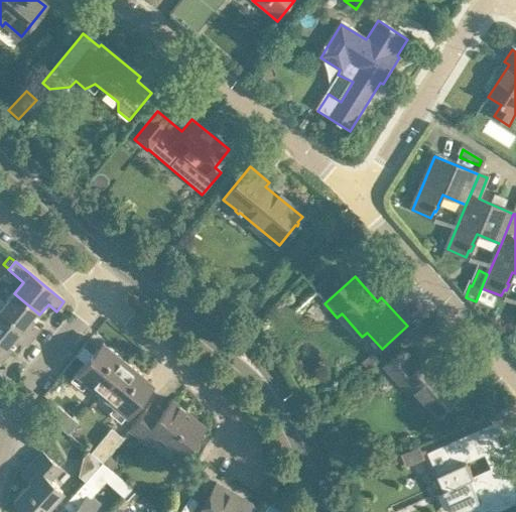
[(0,312),(32,340),(39,332),(31,325),(39,314),(14,293),(4,304),(0,300),(0,312)]
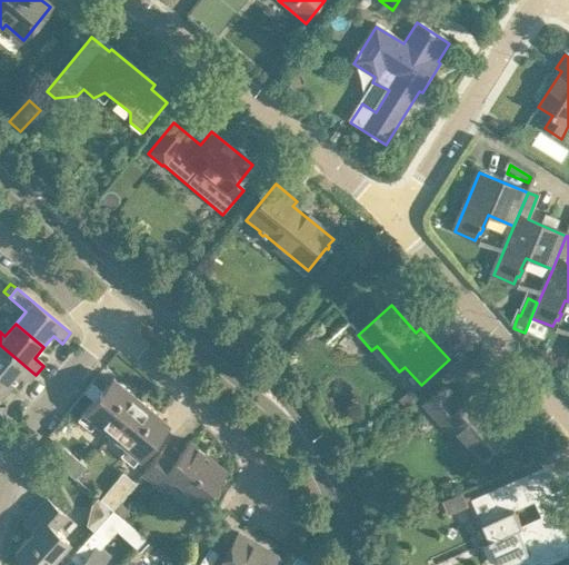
[(0,380),(10,388),(19,377),(28,385),(36,375),(0,345),(0,380)]
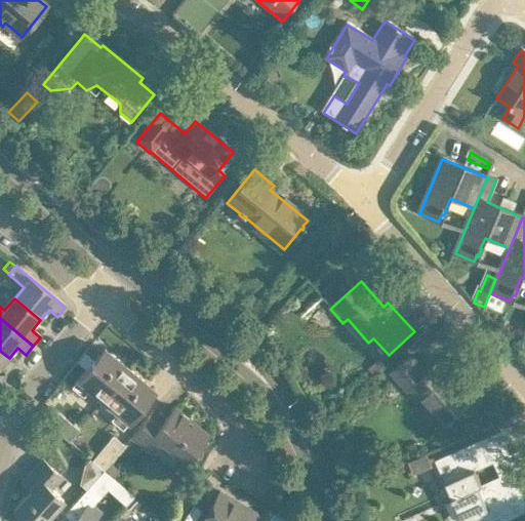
[(0,368),(9,358),(0,351),(0,368)]
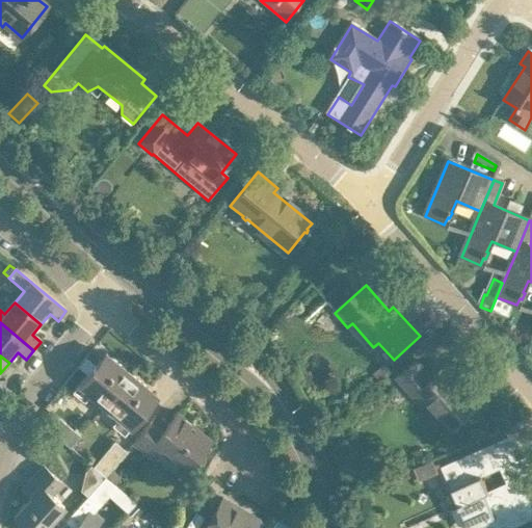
[(84,404),(90,397),(105,408),(131,376),(105,355),(94,368),(89,374),(86,377),(72,394),(84,404)]
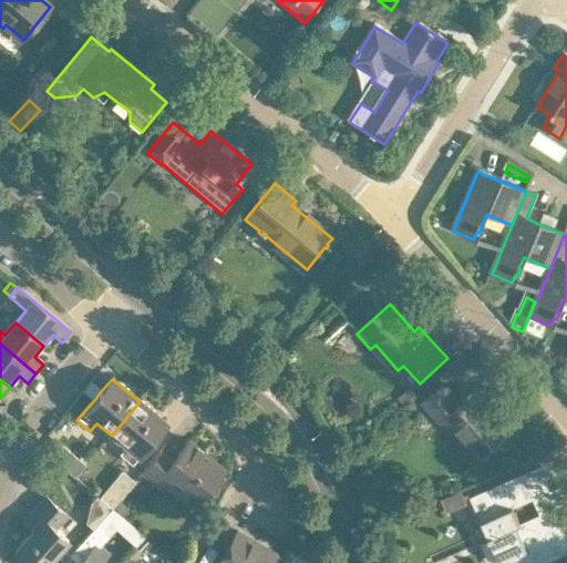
[(91,386),(83,396),(92,402),(95,399),(100,392),(91,386)]
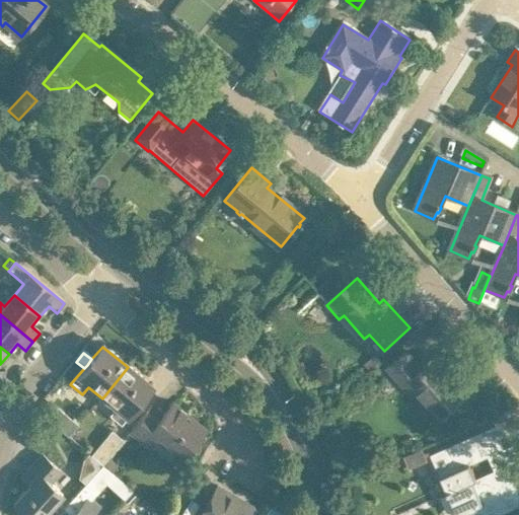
[(408,385),(439,420),(468,393),(436,358),(422,371),(405,353),(386,371),(402,389),(408,385)]
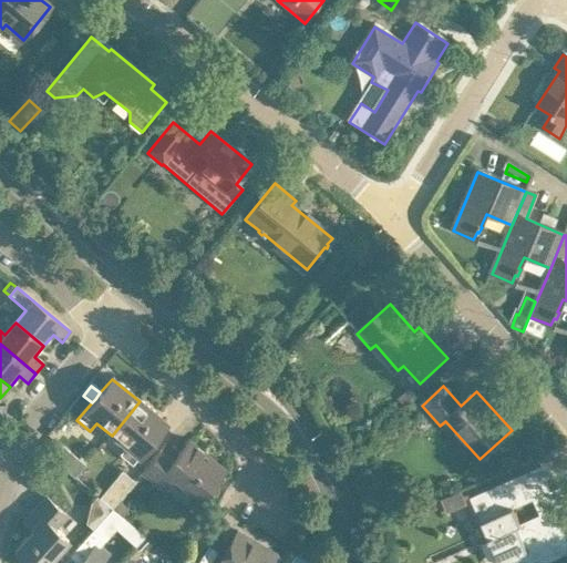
[(131,467),(166,425),(140,401),(112,436),(126,449),(120,457),(131,467)]
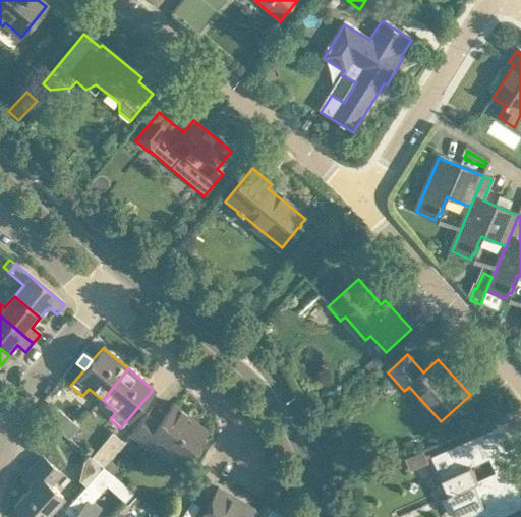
[(184,459),(206,433),(173,406),(162,419),(152,410),(130,436),(150,452),(160,440),(184,459)]
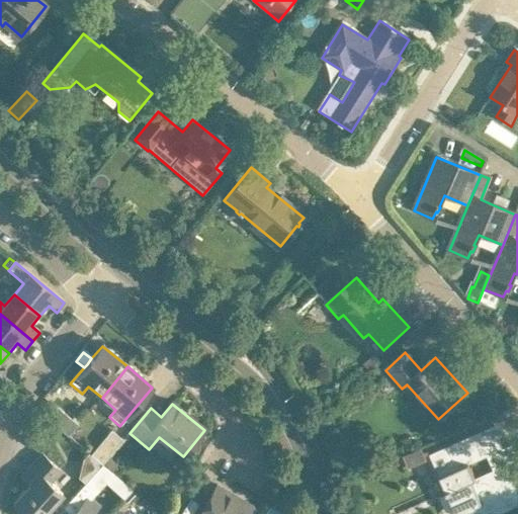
[(53,406),(42,418),(68,439),(78,427),(53,406)]
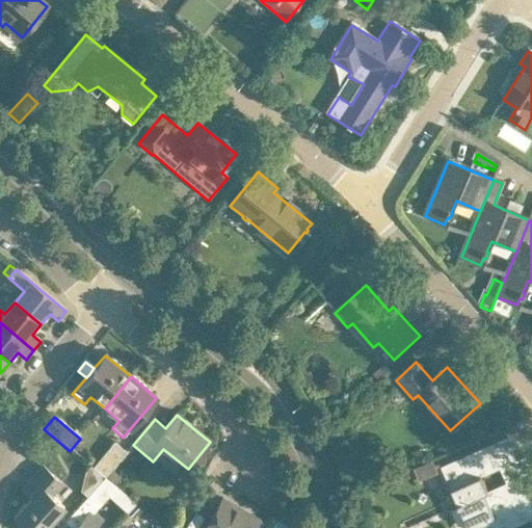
[(114,445),(94,470),(105,479),(106,479),(112,472),(126,455),(114,445)]
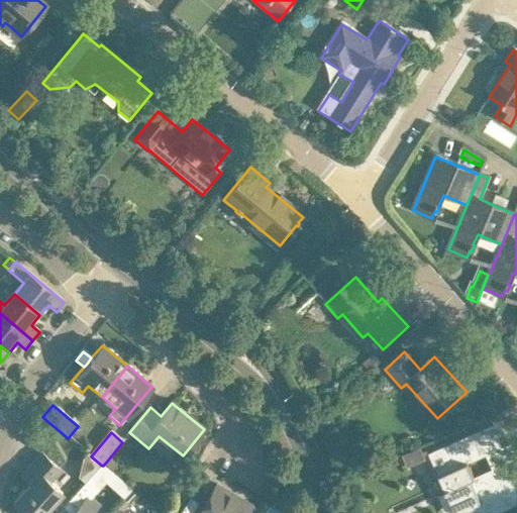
[(470,437),(451,445),(442,449),(452,472),(440,477),(456,512),(464,512),(470,510),(471,512),(503,512),(516,506),(516,494),(505,467),(516,460),(516,453),(512,444),(502,449),(497,438),(475,448),(470,437)]
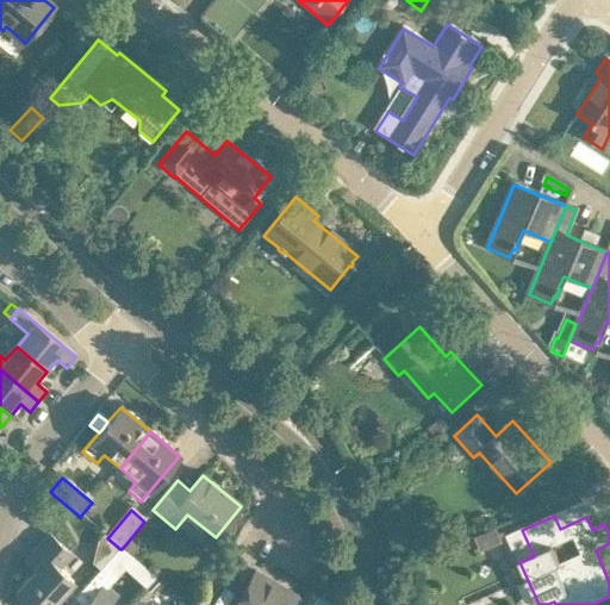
[(474,541),(480,555),(502,544),(496,531),(474,541)]
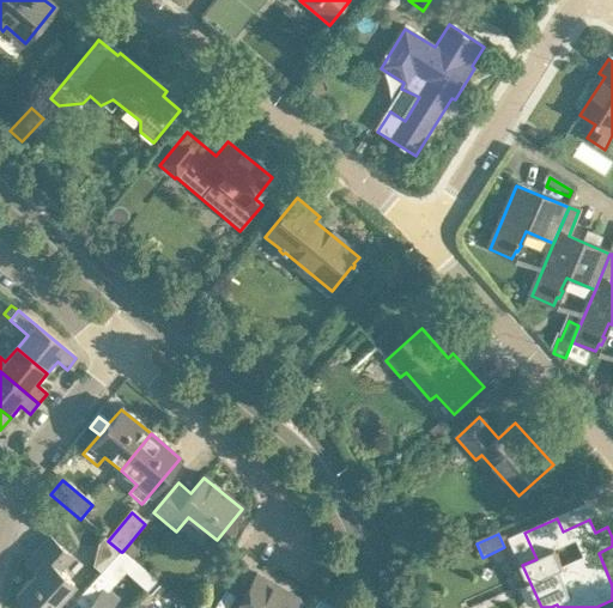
[(16,596),(28,607),(53,607),(73,587),(59,573),(72,559),(49,539),(32,558),(36,561),(29,569),(36,575),(16,596)]
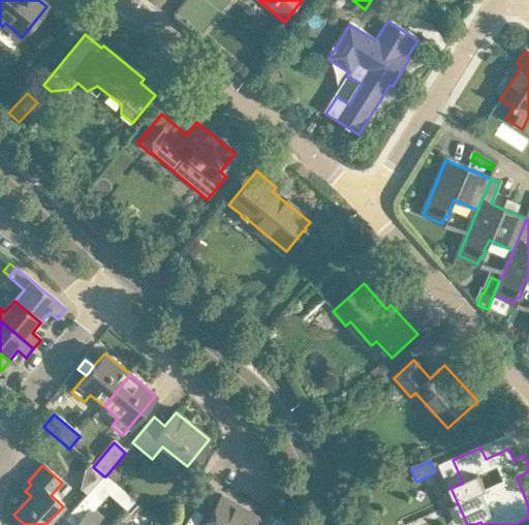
[(97,524),(101,520),(92,512),(106,495),(115,485),(113,484),(105,476),(104,476),(64,521),(67,524),(97,524)]
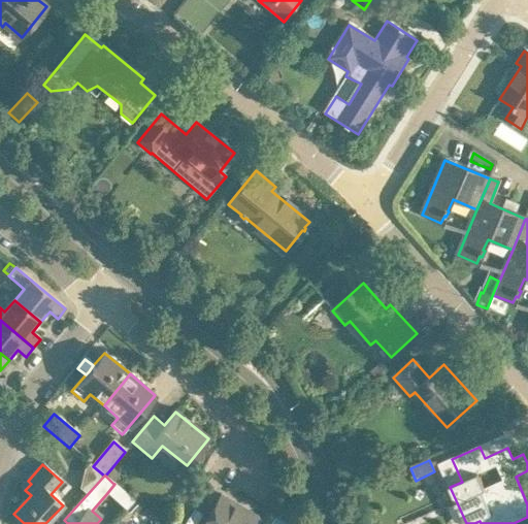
[(255,523),(233,510),(236,505),(221,497),(204,523),(255,523)]
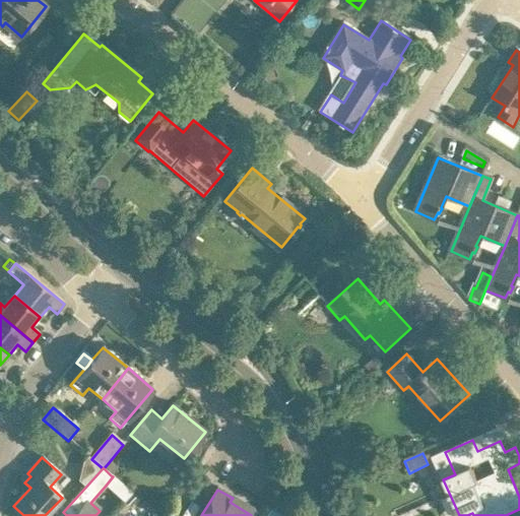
[(191,501),(182,515),(192,515),(198,506),(191,501)]
